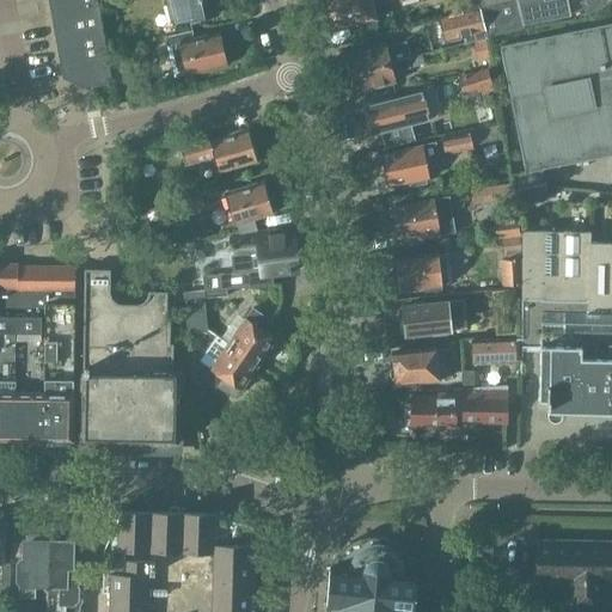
[(51,0),(54,12),(66,80),(68,80),(67,77),(87,73),(90,89),(95,87),(111,84),(112,84),(109,62),(98,5),(97,0),(51,0)]
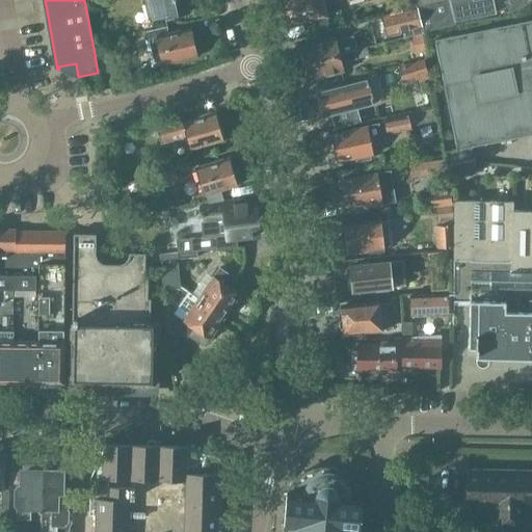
[(152,20),(152,22),(189,12),(186,0),(142,0),(149,21),(152,20)]
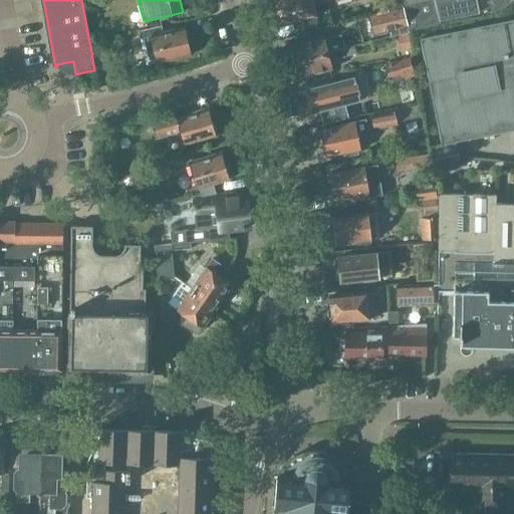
[(318,15),(313,0),(269,0),(276,25),(318,15)]
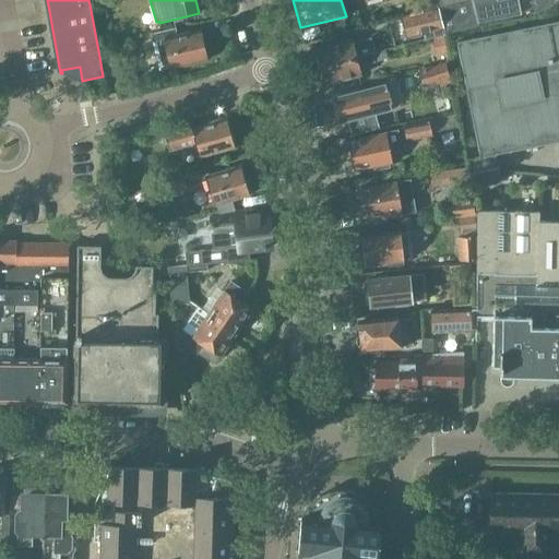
[(364,0),(365,2),(375,0),(423,0),(427,11),(437,9),(442,30),(443,36),(479,27),(473,0),(364,0)]
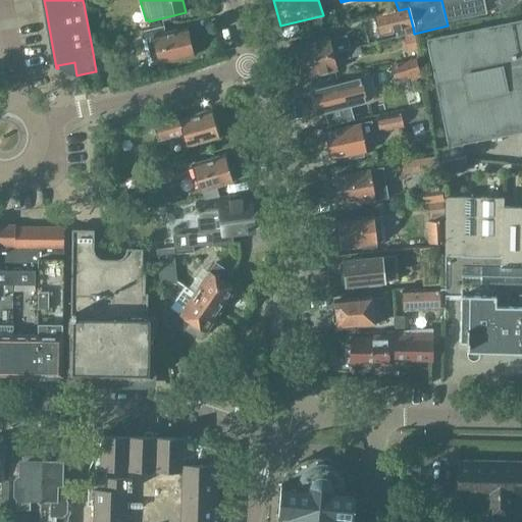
[(462,0),(441,0),(448,22),(486,14),(482,0),(475,0),(463,2),(462,0)]
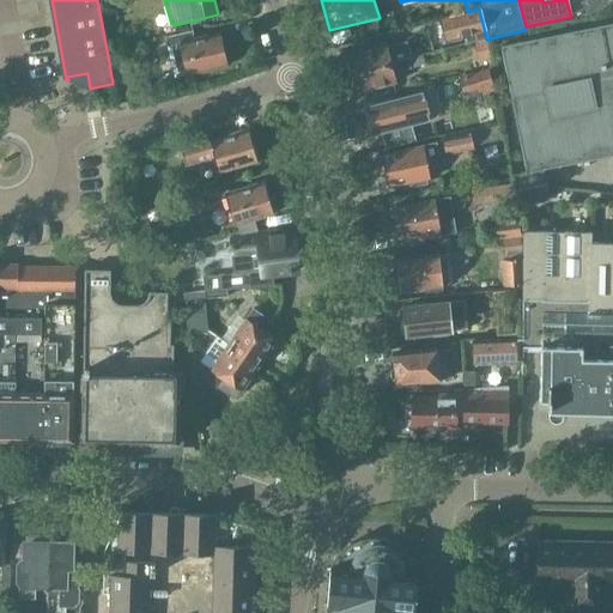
[(612,0),(587,0),(581,2),(587,16),(612,2),(612,0)]
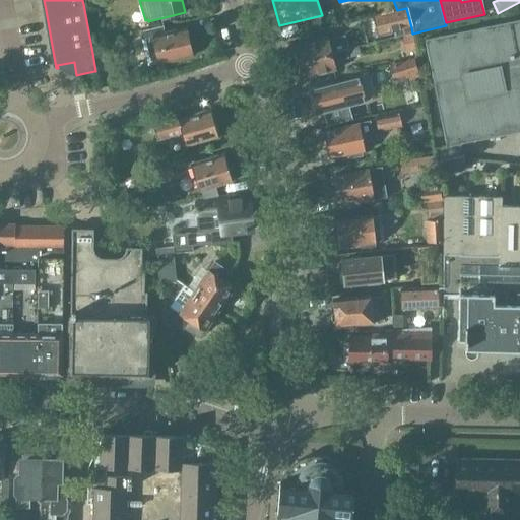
[(390,1),(378,4),(381,14),(393,12),(390,1)]
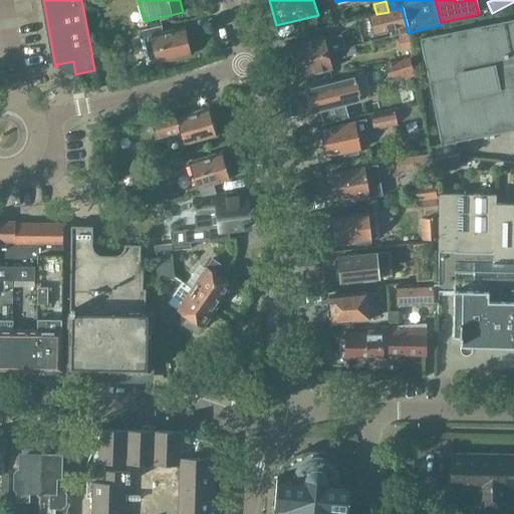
[(402,8),(393,10),(389,12),(376,14),(368,16),(373,35),(407,27),(402,8)]
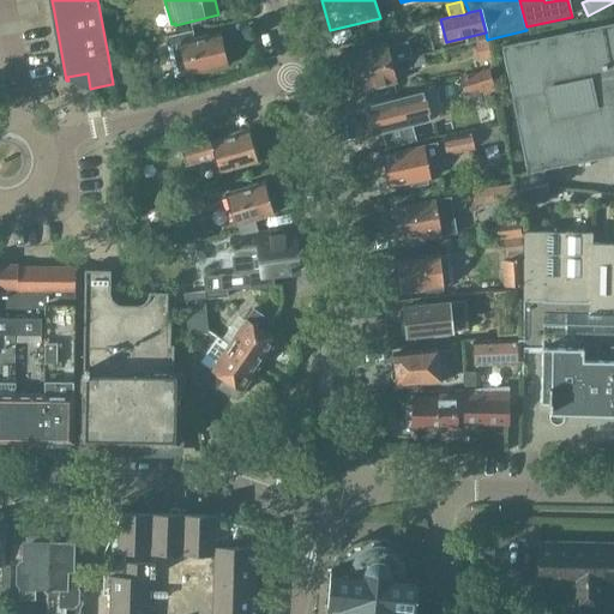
[(613,24),(501,48),(513,102),(528,174),(513,178),(517,192),(548,185),(545,170),(613,156),(613,24)]
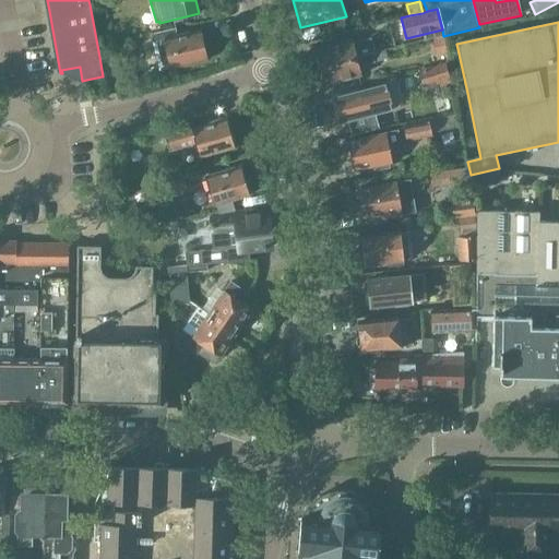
[(207,59),(204,46),(201,32),(177,37),(175,27),(151,34),(159,71),(207,59)]
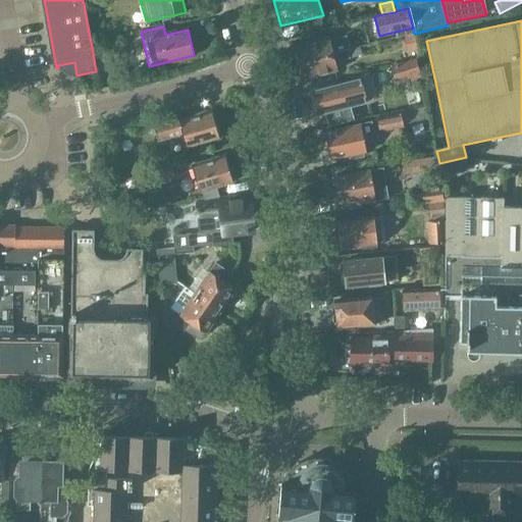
[(405,36),(404,36),(406,47),(415,45),(413,34),(405,36)]
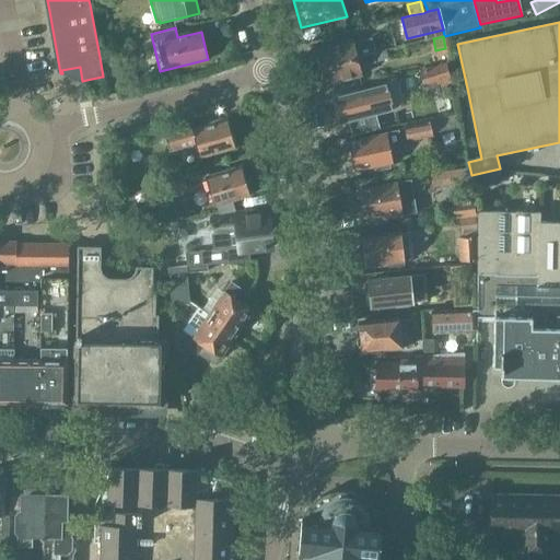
[(314,50),(318,68),(373,54),(372,53),(370,45),(356,49),(353,39),(314,50)]
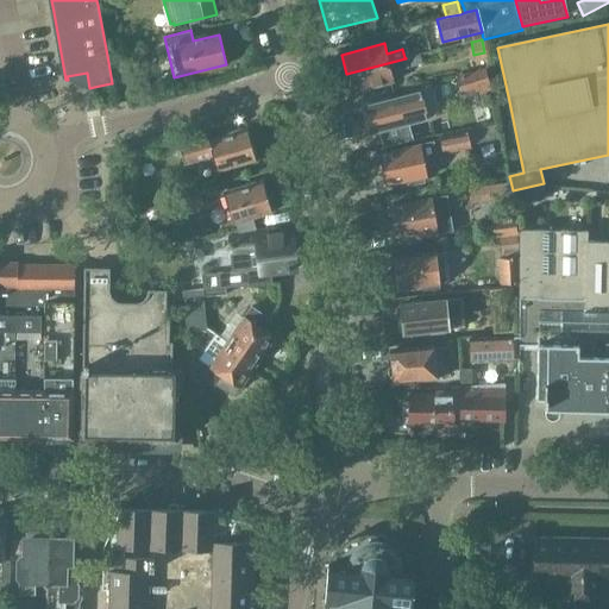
[(118,61),(133,58),(132,49),(117,50),(118,61)]
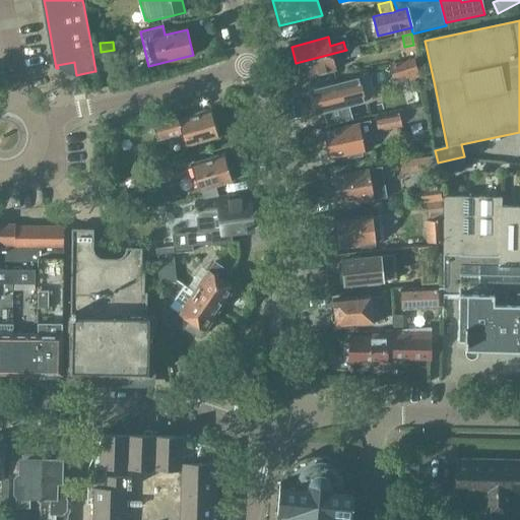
[(346,50),(296,63),(301,80),(336,71),(335,62),(361,56),(358,46),(345,49),(346,50)]
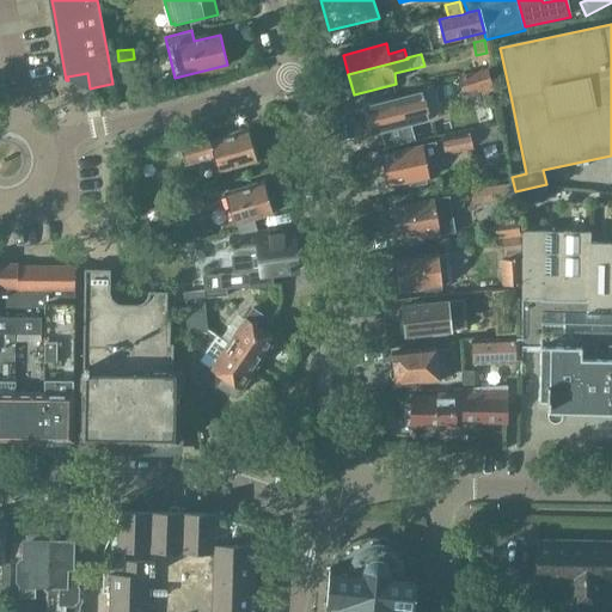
[(481,91),(483,101),(495,97),(487,69),(459,77),(464,96),(481,91)]
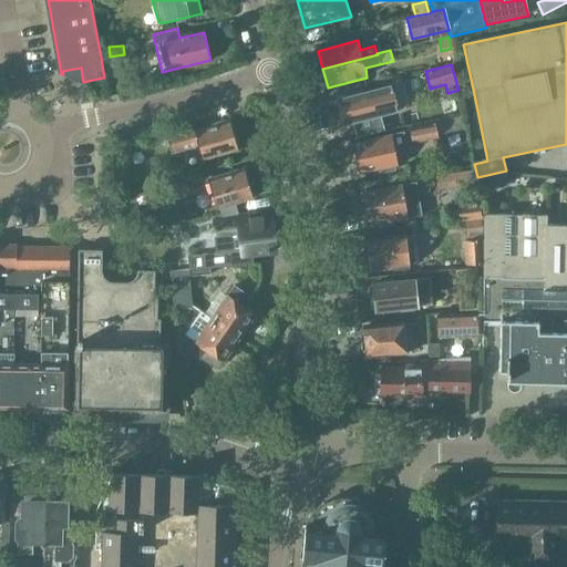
[(337,99),(344,126),(399,112),(392,84),(337,99)]
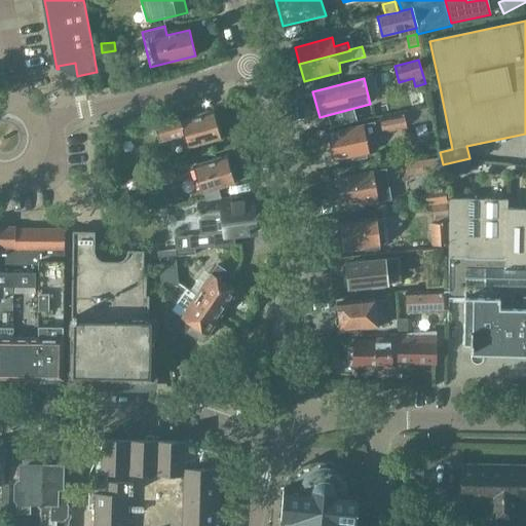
[(413,124),(431,121),(433,120),(430,108),(410,112),(404,114),(378,118),(382,135),(407,128),(406,125),(412,123),(413,124)]
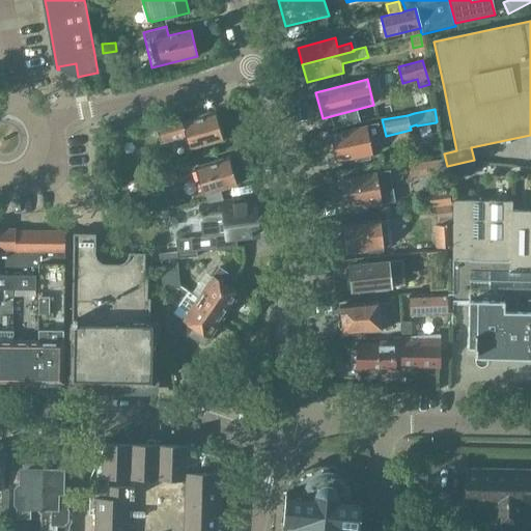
[(187,136),(190,149),(224,139),(216,113),(184,123),(182,119),(157,127),(162,144),(187,136)]
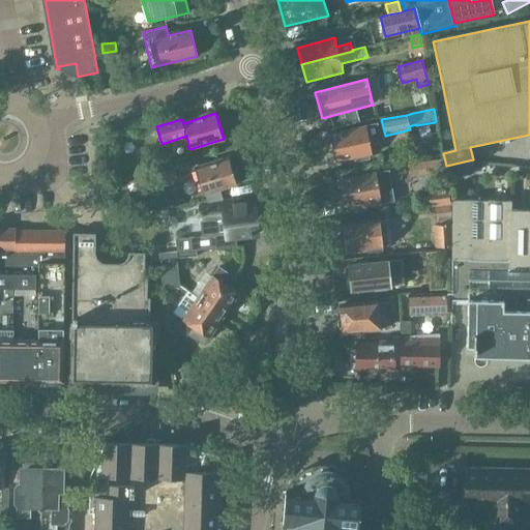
[(380,138),(378,124),(330,134),(335,163),(357,158),(358,163),(370,160),(369,156),(373,155),(370,140),(380,138)]
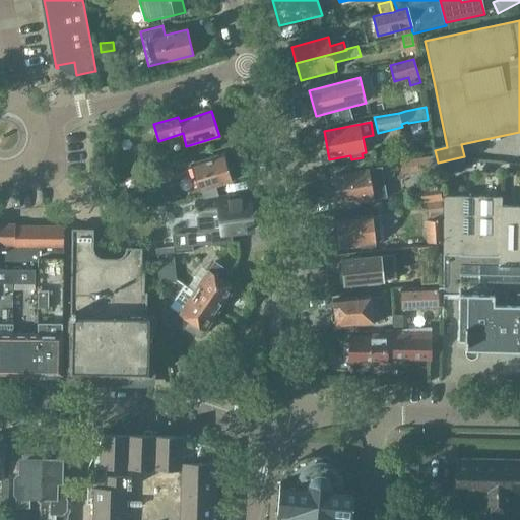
[(191,166),(199,191),(233,181),(224,155),(191,166)]
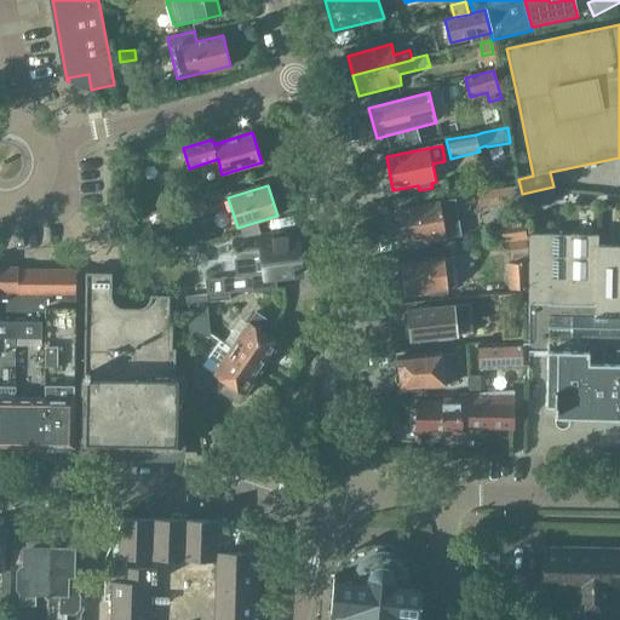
[(478,208),(522,202),(520,187),(476,194),(478,208)]
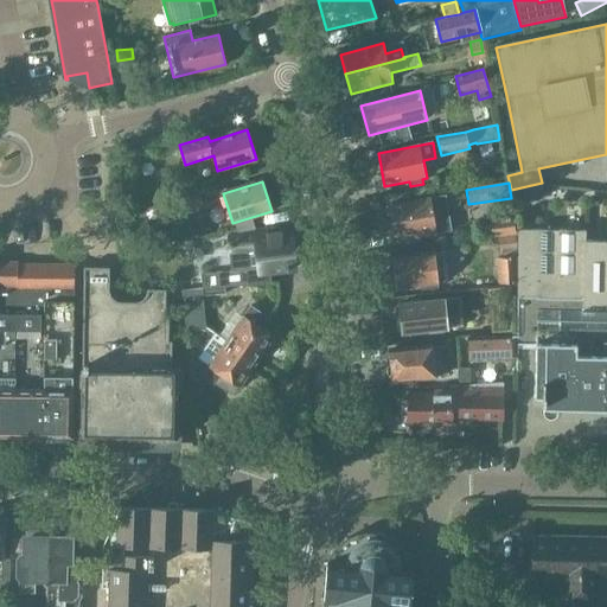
[(542,183),(511,190),(515,204),(544,198),(542,183)]
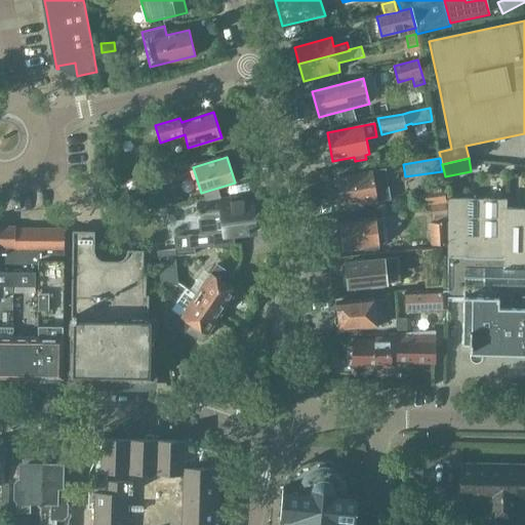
[(175,176),(172,164),(158,169),(161,180),(175,176)]
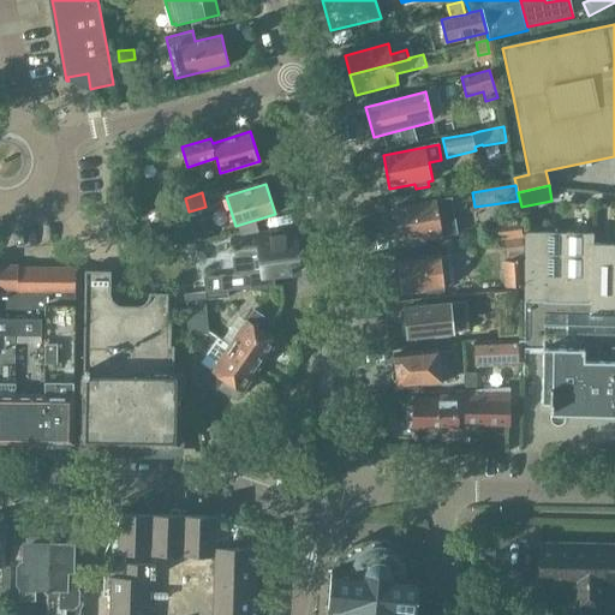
[(399,240),(418,237),(419,243),(442,238),(442,233),(455,231),(453,214),(454,214),(452,198),(394,208),(399,240)]
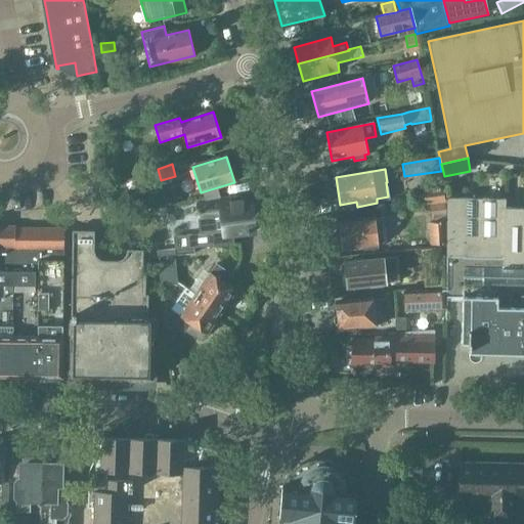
[(124,176),(121,176),(113,177),(116,197),(124,195),(127,195),(124,176)]
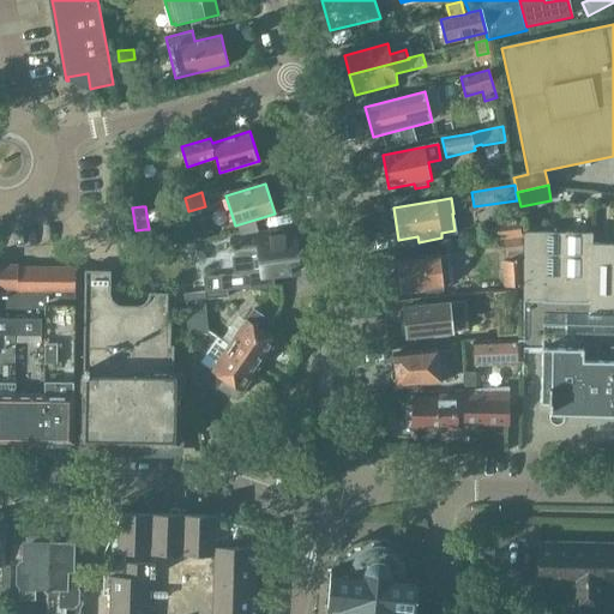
[(497,242),(503,241),(521,239),(519,217),(494,221),(497,242)]
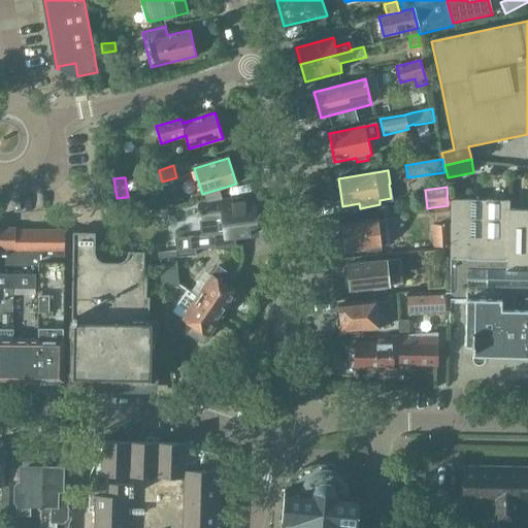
[(450,223),(450,246),(450,279),(450,292),(446,292),(446,300),(450,300),(466,300),(465,349),(472,350),(471,355),(473,355),(473,359),(474,363),(480,365),(484,363),(486,359),(486,355),(527,356),(527,209),(509,209),(509,201),(450,200),(450,223)]
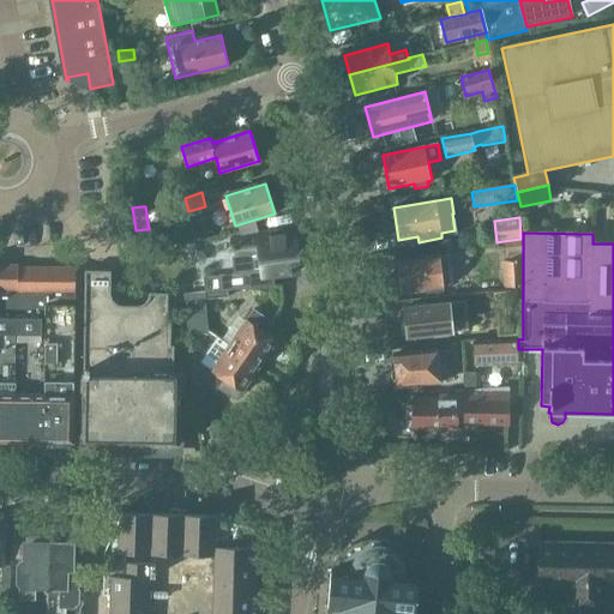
[(296,234),(230,241),(234,275),(248,274),(260,272),(260,276),(300,272),(296,234)]
